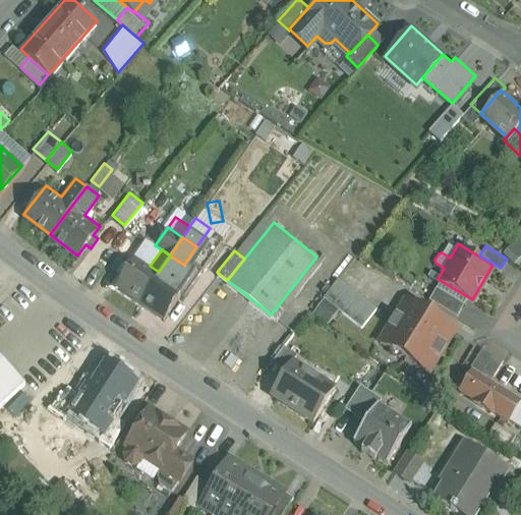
[(134,255),(116,283),(140,299),(159,272),(150,266),(134,255)]
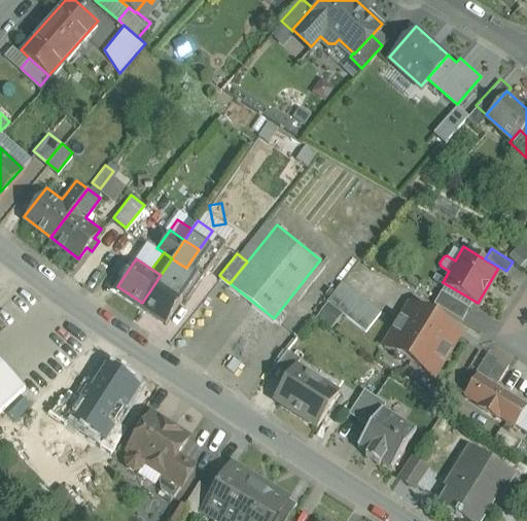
[(172,258),(161,275),(168,280),(179,264),(172,258)]
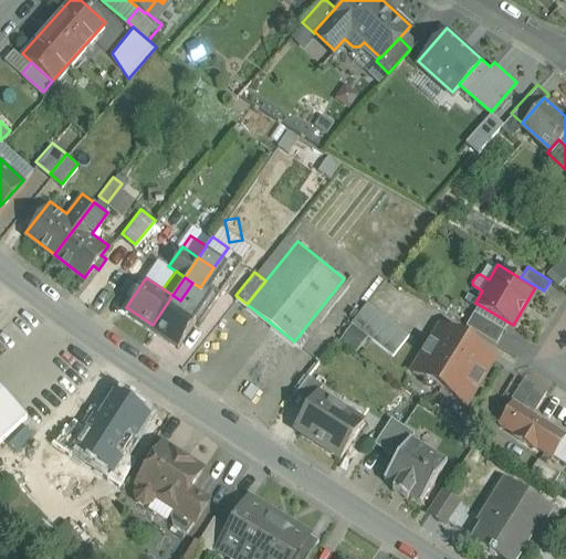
[(180,301),(173,295),(153,325),(177,343),(198,313),(180,301)]
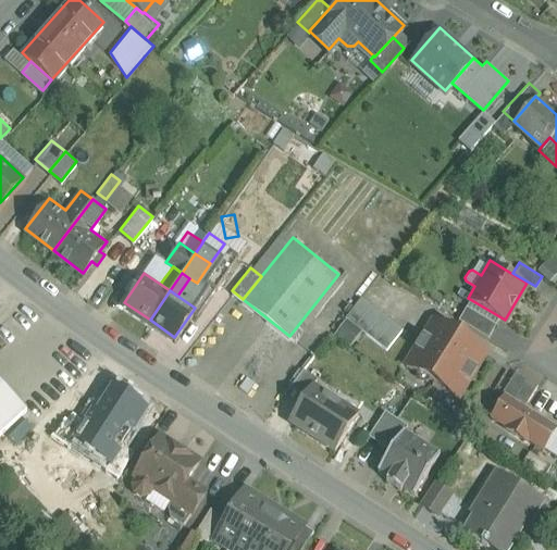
[(361,294),(345,314),(356,322),(371,301),(361,294)]
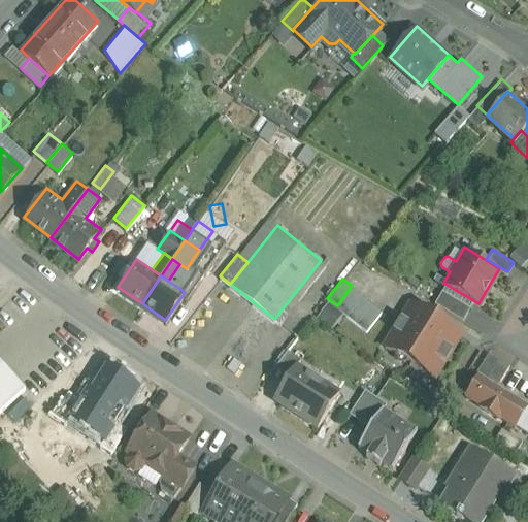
[(352,286),(337,305),(347,313),(362,294),(352,286)]
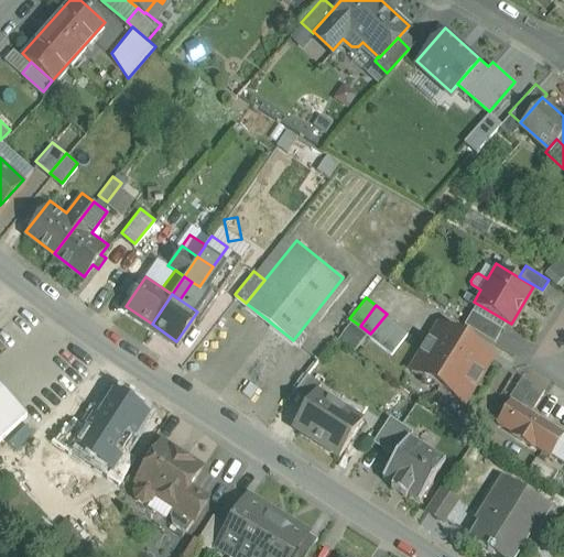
[(502,326),(472,308),(464,321),(494,340),(502,326)]
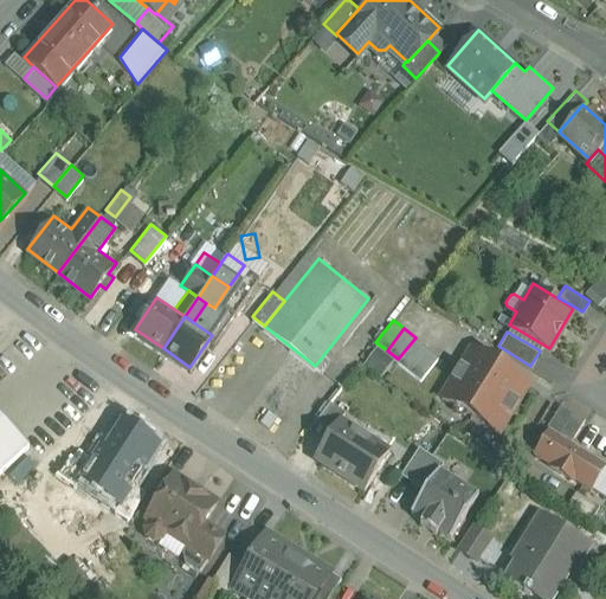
[(416,337),(398,359),(410,368),(426,346),(416,337)]
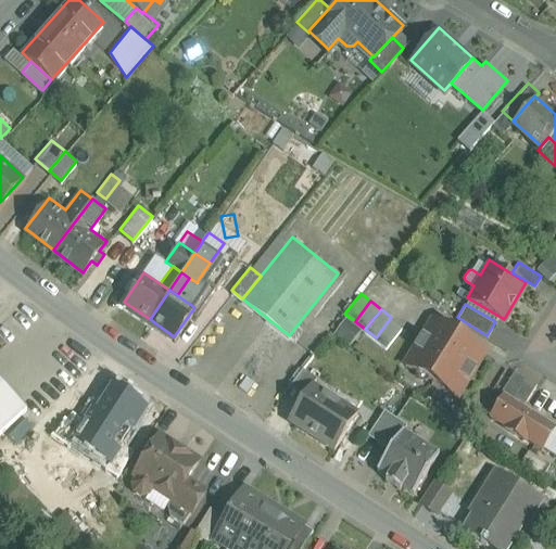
[(391,317),(376,337),(386,345),(402,324),(391,317)]
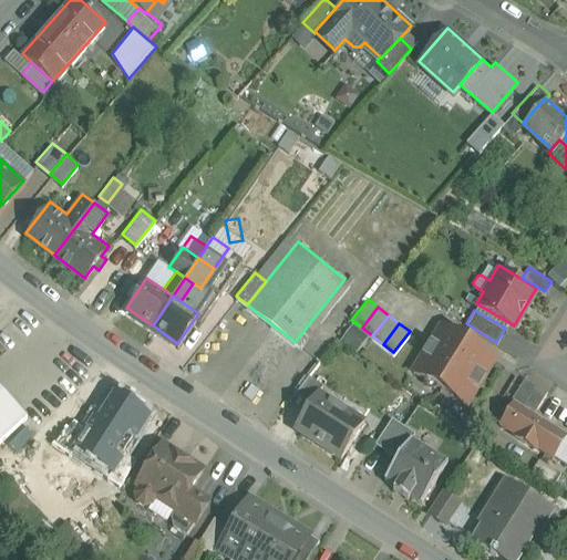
[(494,356),(442,323),(413,369),(465,402),(494,356)]
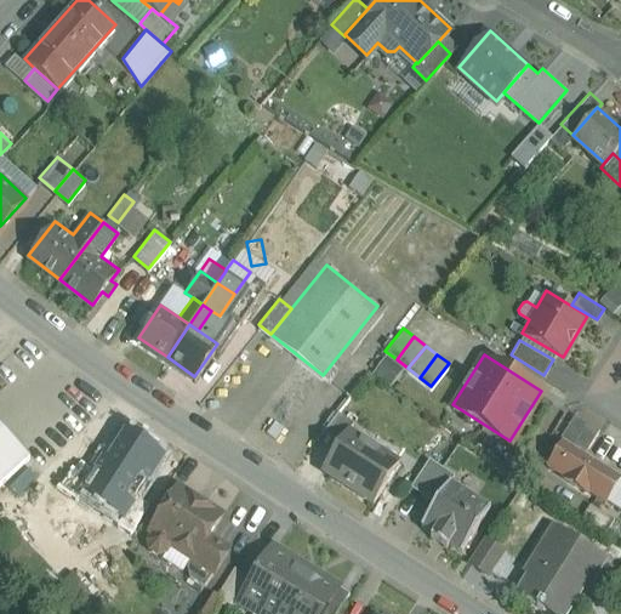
[(337,410),(320,433),(336,444),(347,426),(352,420),(337,410)]
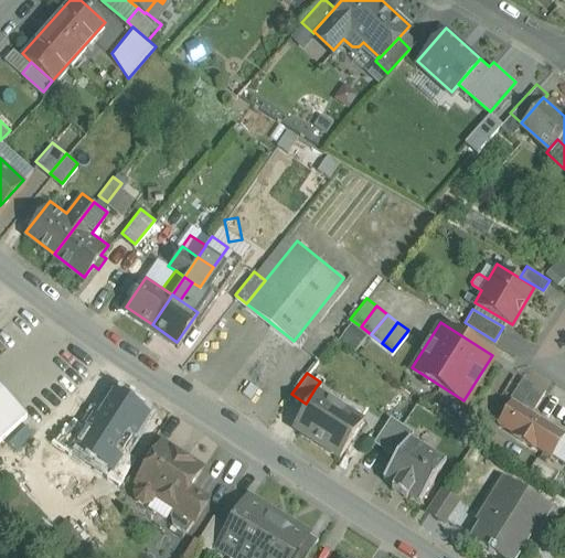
[(545,387),(523,374),(509,396),(512,398),(531,410),(545,387)]
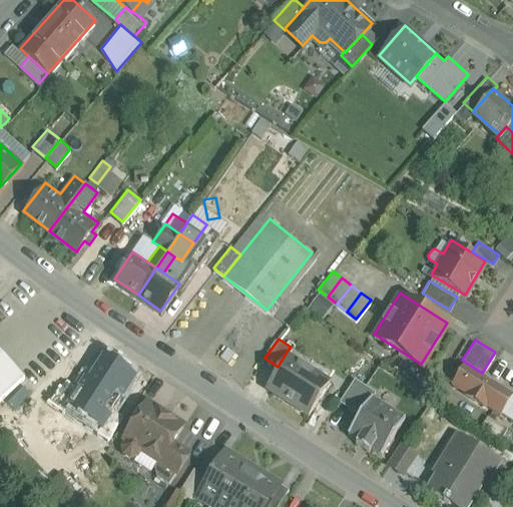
[(0,348),(0,397),(24,375),(0,348)]
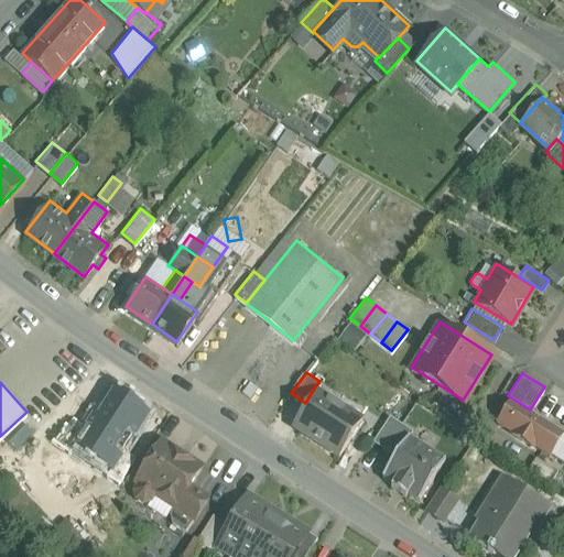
[(361,417),(315,386),(305,403),(302,406),(308,411),(299,426),(338,452),(361,417)]
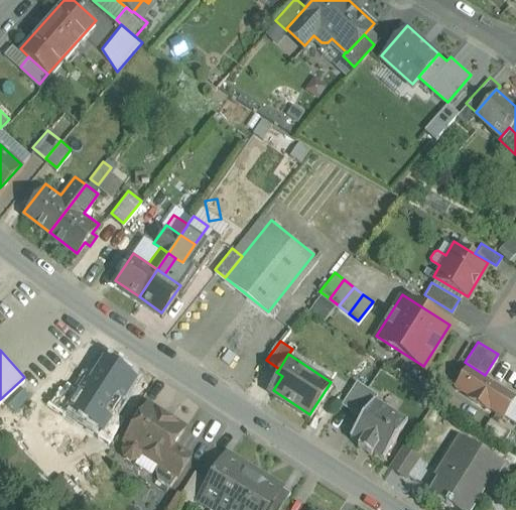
[(133,377),(104,359),(89,383),(85,380),(80,389),(69,407),(101,426),(102,427),(113,409),(133,377)]
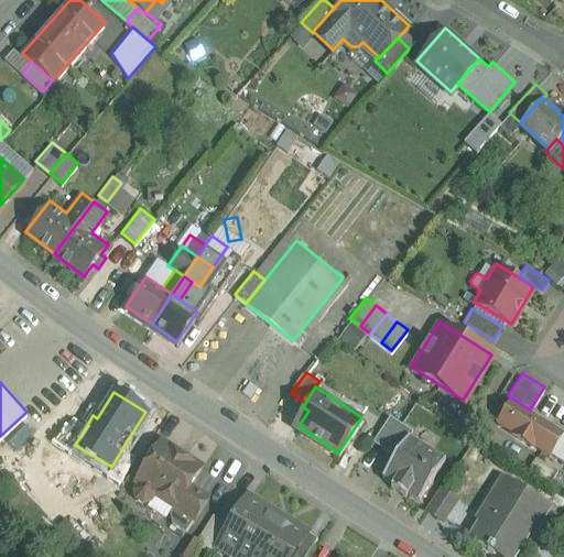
[(530,410),(511,397),(497,419),(523,436),(538,414),(530,410)]
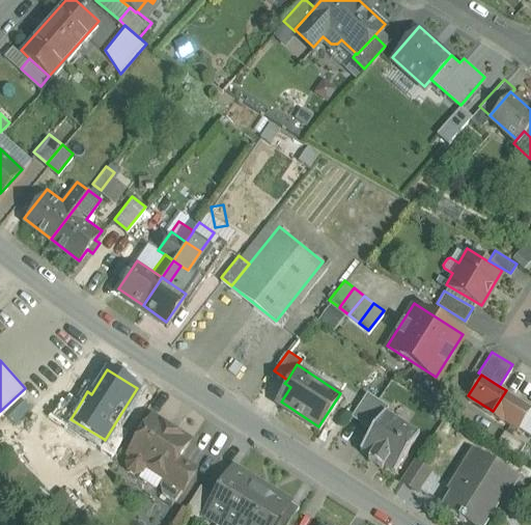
[(366,389),(351,414),(361,420),(376,396),(366,389)]
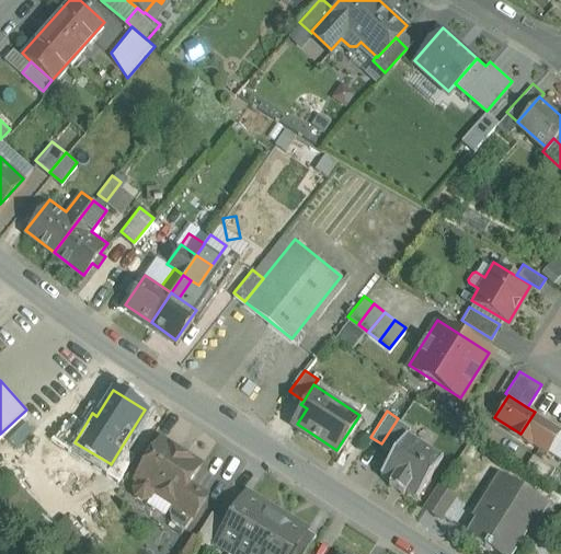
[(560,428),(535,412),(521,434),(547,450),(560,428)]
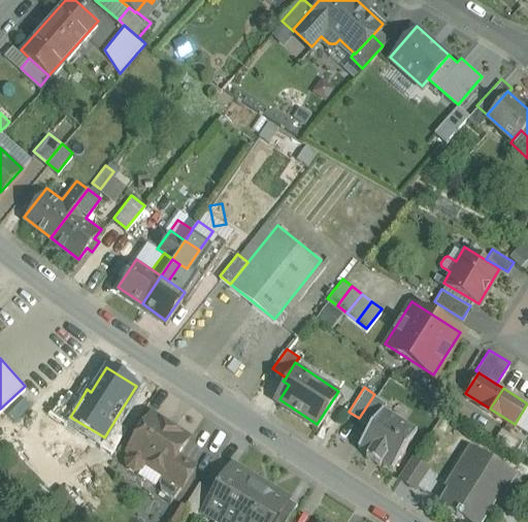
[(70,417),(81,398),(68,389),(46,412),(65,423),(70,417)]
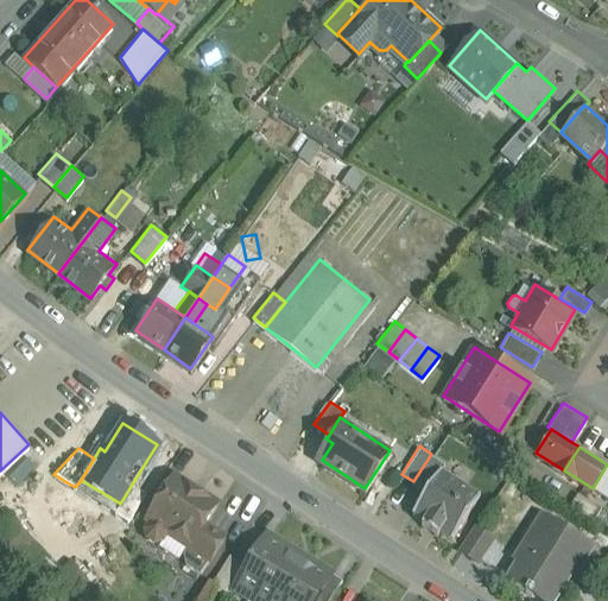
[(431,454),(413,481),(425,489),(439,468),(441,468),(444,462),(431,454)]
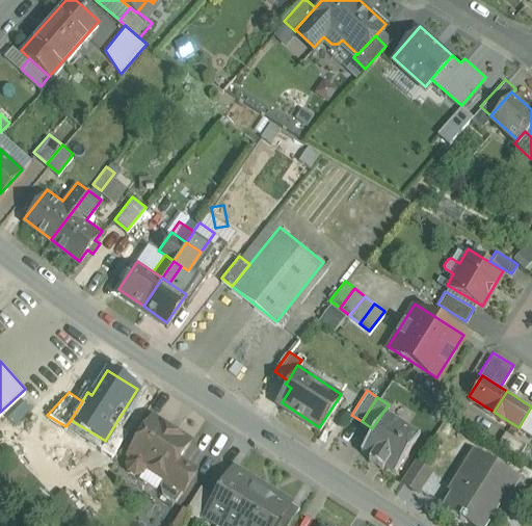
[(386,410),(384,410),(372,428),(360,447),(371,454),(368,457),(382,467),(384,463),(395,470),(420,431),(386,410)]
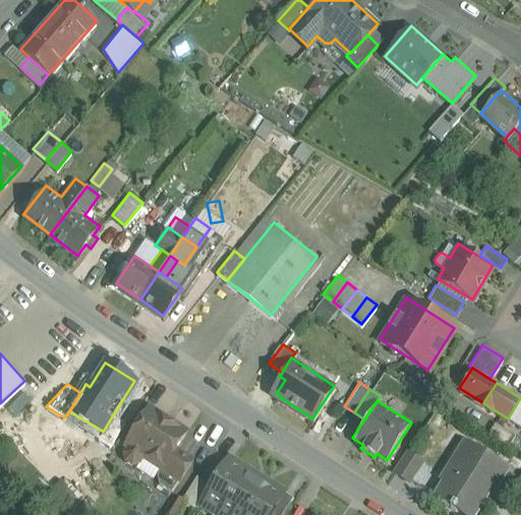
[(185,431),(150,407),(126,443),(129,445),(124,451),(126,458),(132,462),(138,461),(143,454),(161,465),(162,466),(174,448),(185,431)]
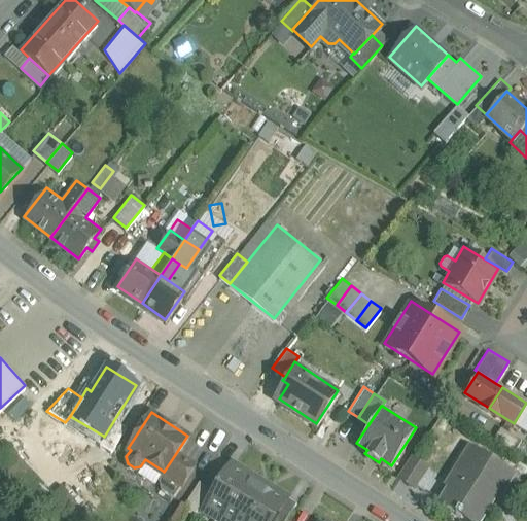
[(127,425),(115,418),(104,437),(103,436),(99,444),(111,451),(127,425)]
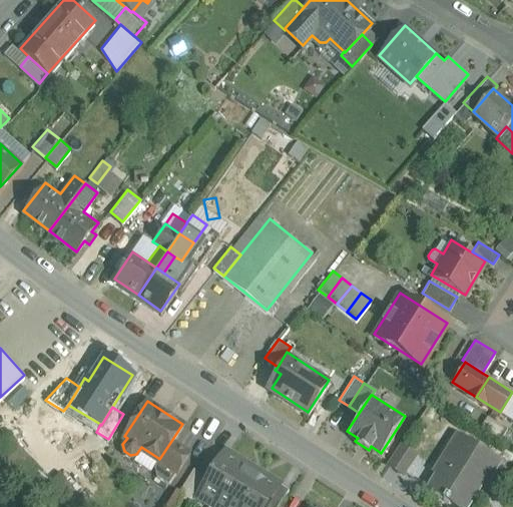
[(507,426),(487,414),(481,424),(501,437),(507,426)]
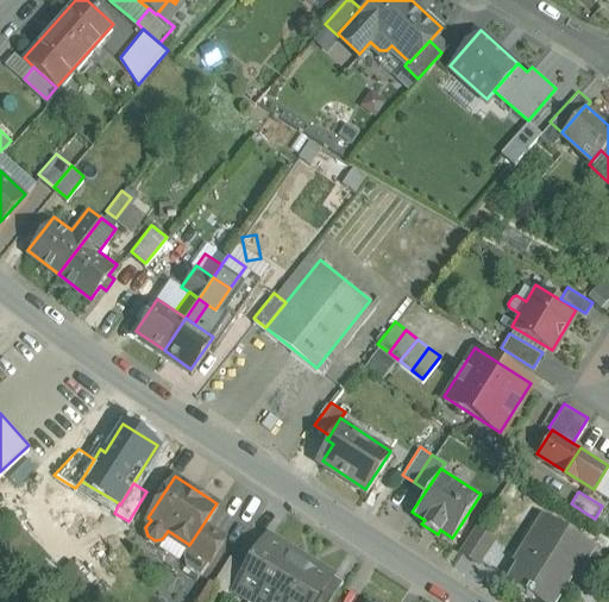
[(61,568),(11,513),(0,521),(0,549),(37,590),(61,568)]
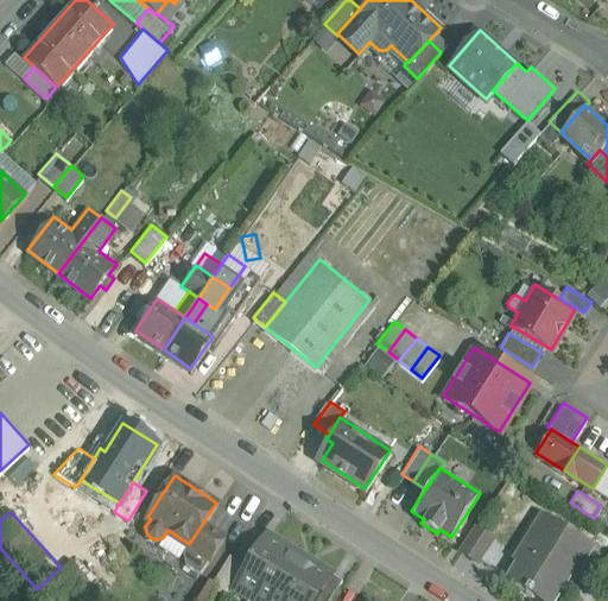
[(590,546),(540,514),(529,533),(533,536),(521,555),(507,576),(546,600),(550,600),(571,570),(575,573),(590,546)]
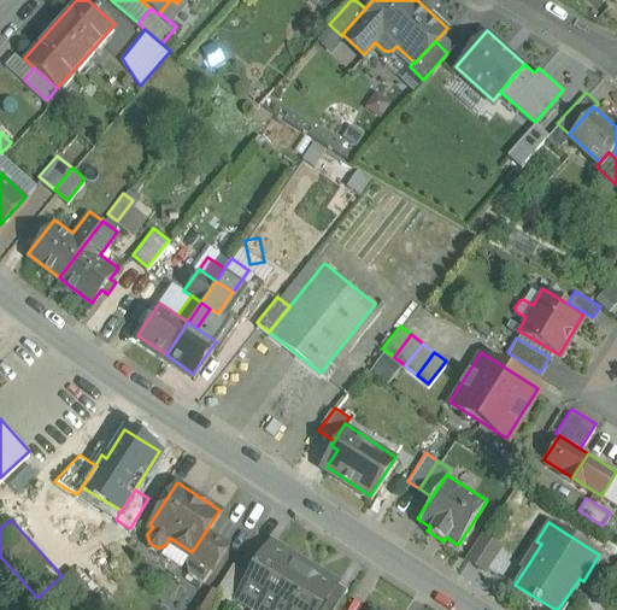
[(206,531),(192,552),(191,551),(186,559),(188,572),(203,580),(225,544),(206,531)]
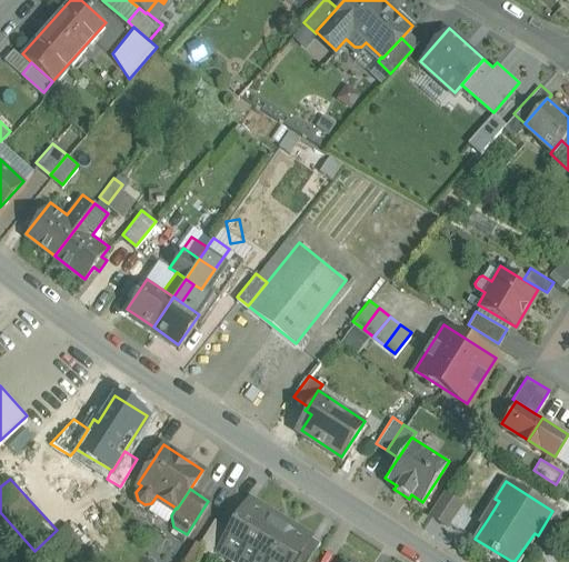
[(446,491),(431,513),(446,523),(447,521),(460,501),(446,491)]
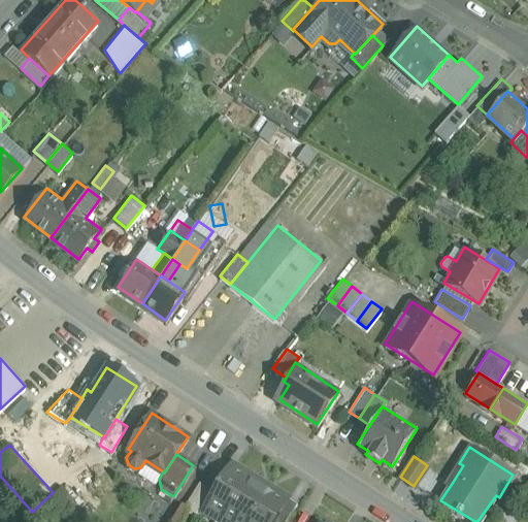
[(250,472),(232,462),(215,490),(210,488),(200,506),(203,508),(203,509),(220,519),(223,515),(234,521),(269,521),(285,499),(284,498),(246,476),(250,472)]
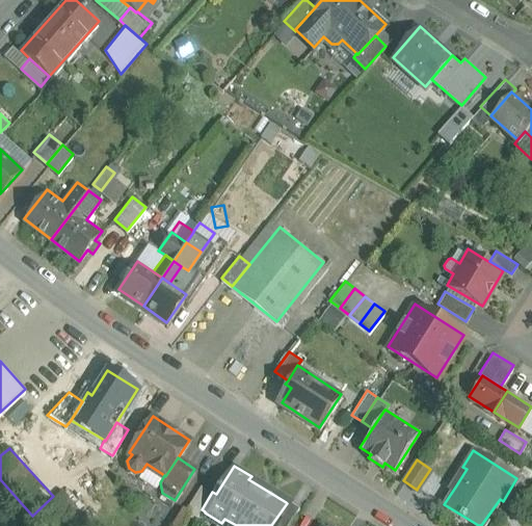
[(456,485),(430,469),(418,488),(444,504),(456,485)]
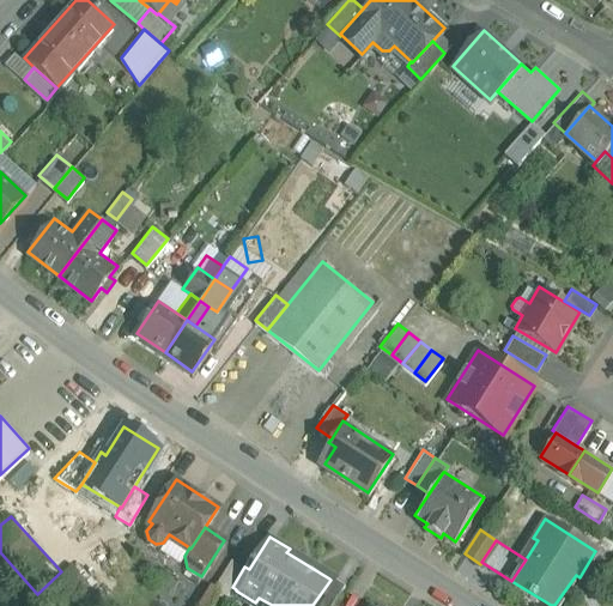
[(231,558),(213,587),(226,595),(232,587),(244,567),(231,558)]
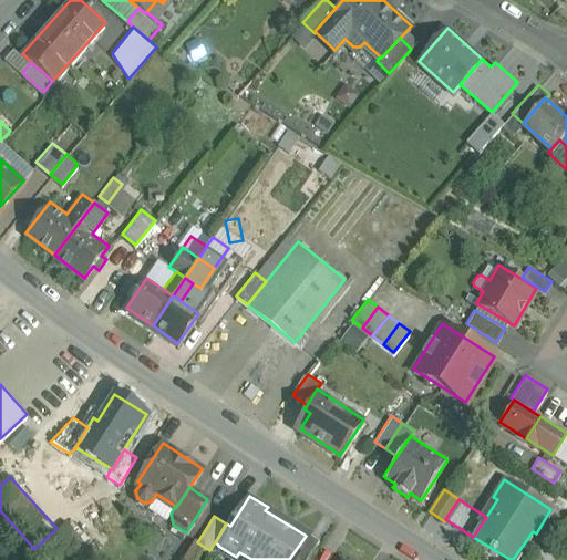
[(306,536),(289,559),(305,559),(319,539),(307,531),(305,535),(306,536)]
